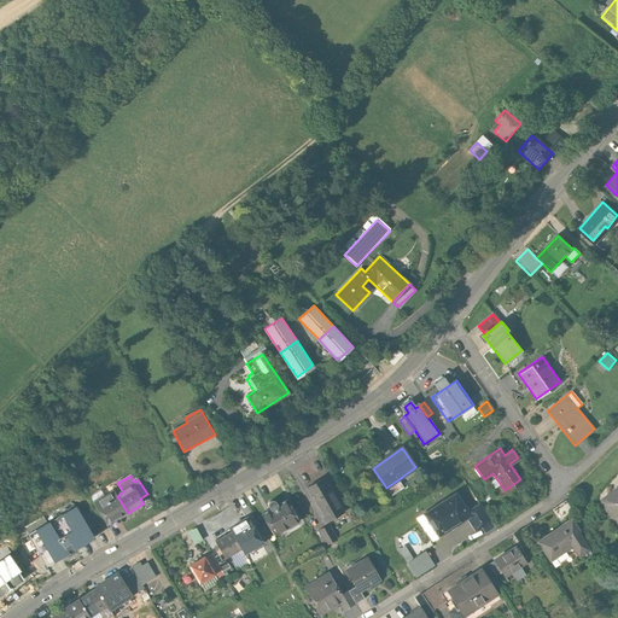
[(343,513),(324,478),(307,488),(327,523),(343,513)]
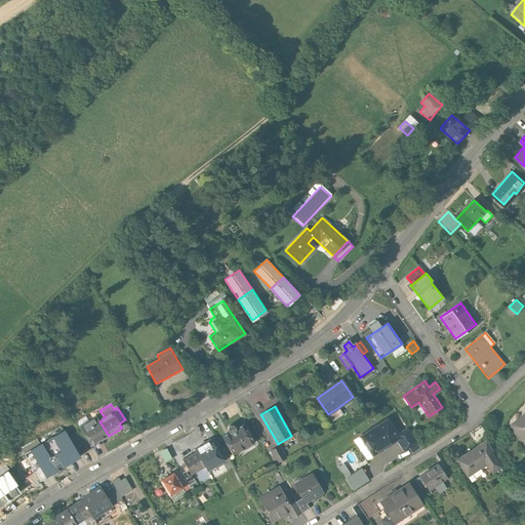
[(337,408),(328,414),(331,419),(341,413),(337,408)]
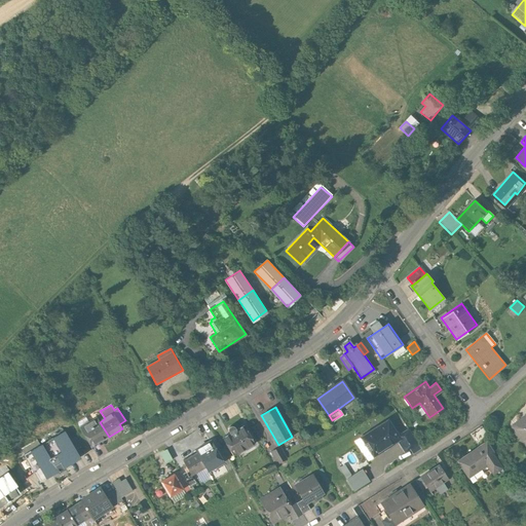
[(525,415),(515,423),(513,425),(514,428),(525,446),(525,415)]
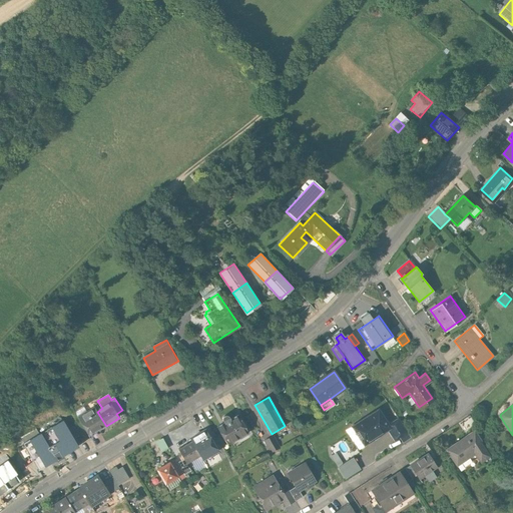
[(97,412),(95,408),(78,419),(89,437),(106,426),(97,412)]
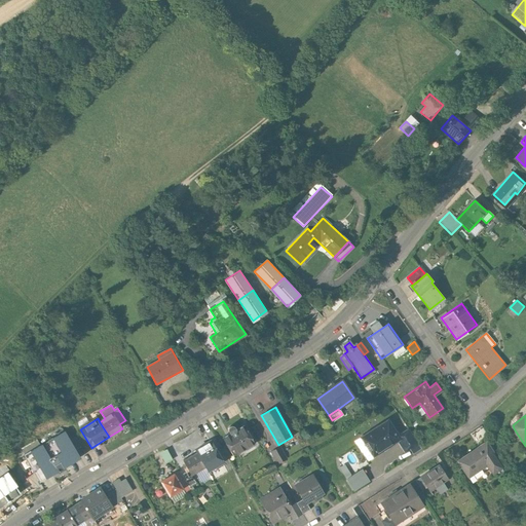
[(397,435),(387,419),(355,440),(369,460),(398,442),(400,440),(397,435)]
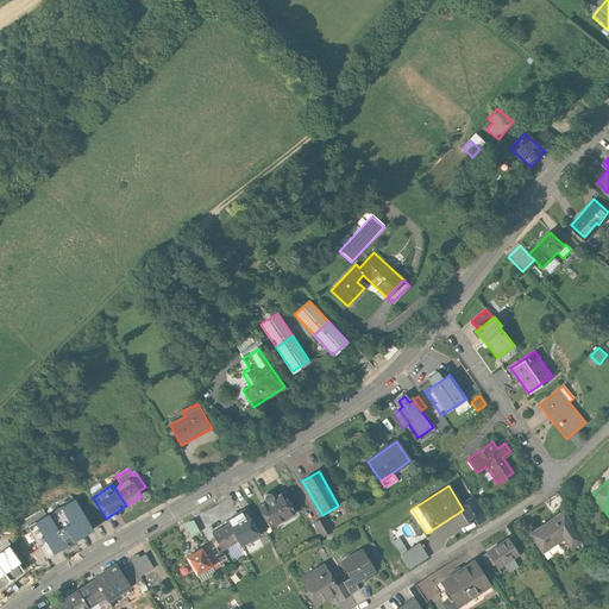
[(283,493),(274,497),(271,494),(270,493),(269,493),(268,493),(267,494),(265,494),(264,495),(264,496),(264,498),(267,502),(258,508),(265,520),(269,518),(275,526),(295,513),(283,493)]
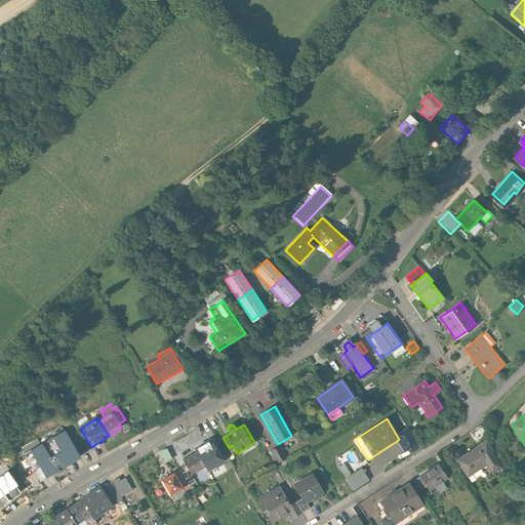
[(406,428),(396,434),(399,439),(397,441),(404,451),(409,448),(411,452),(419,447),(406,428)]
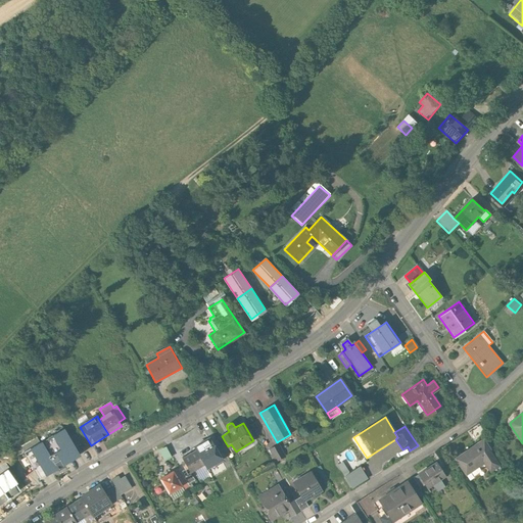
[(64,429),(24,453),(40,480),(58,470),(59,472),(66,468),(64,466),(81,457),(64,429)]
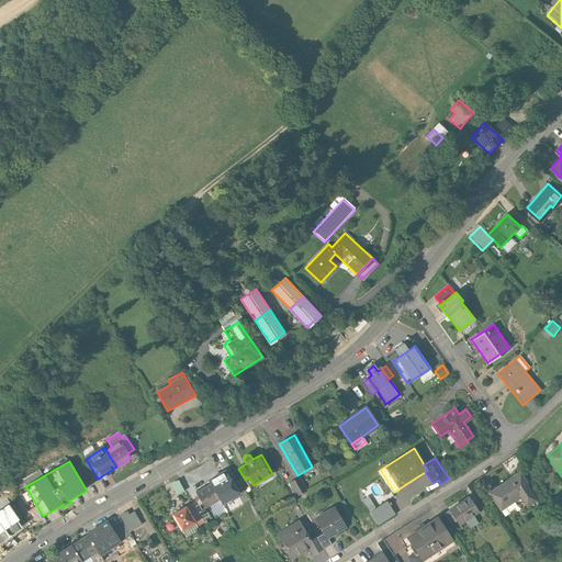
[(242,493),(229,471),(210,482),(211,484),(220,499),(222,504),(242,493)]
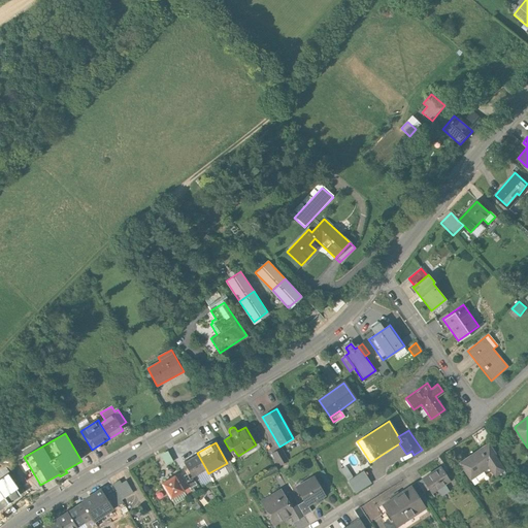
[(496,455),(488,442),(458,463),(470,481),(489,468),(495,476),(504,470),(495,456),(496,455)]
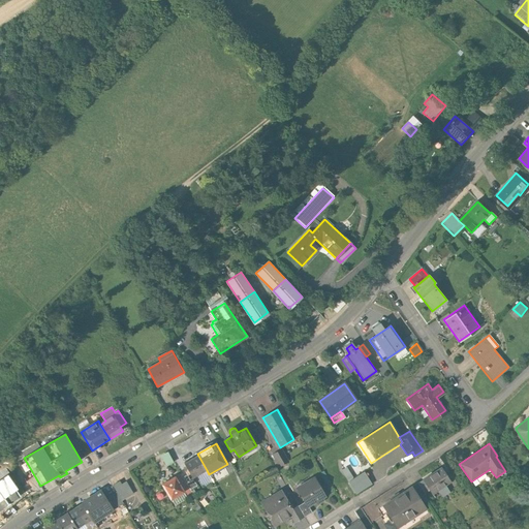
[(282,449),(273,455),(280,466),(288,462),(282,449)]
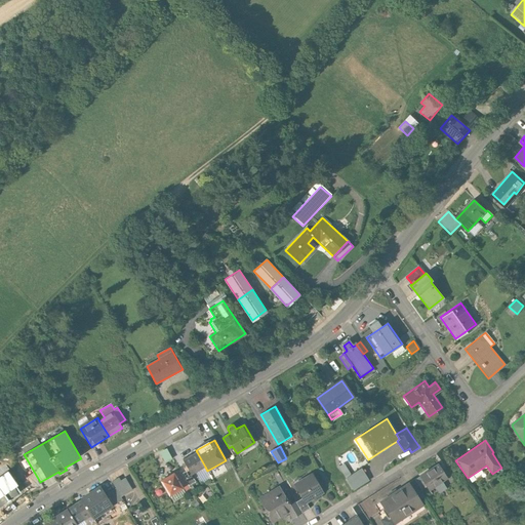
[(197,452),(183,460),(193,477),(195,476),(194,474),(205,467),(197,452)]
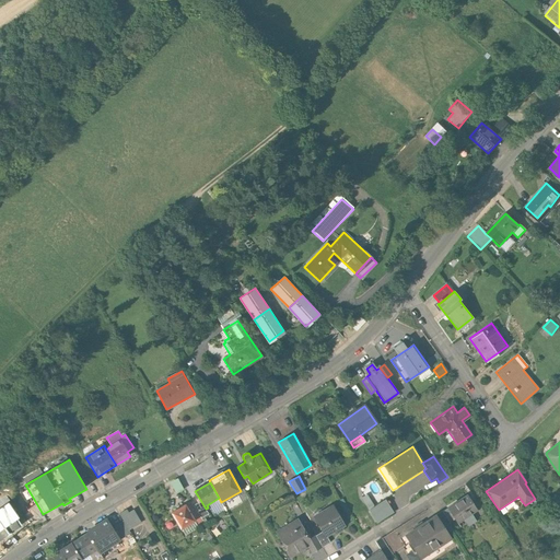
[(467,496),(447,508),(458,523),(477,511),(467,496)]
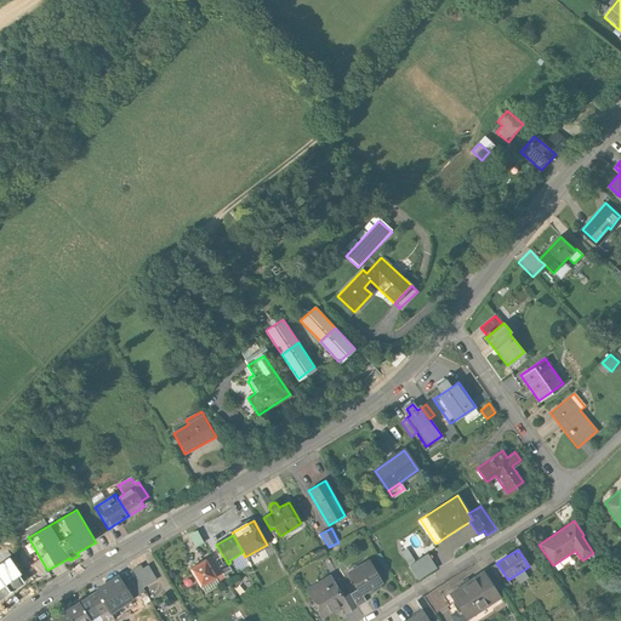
[(12,557),(7,551),(0,556),(0,579),(10,593),(24,585),(20,576),(21,575),(10,559),(12,557)]
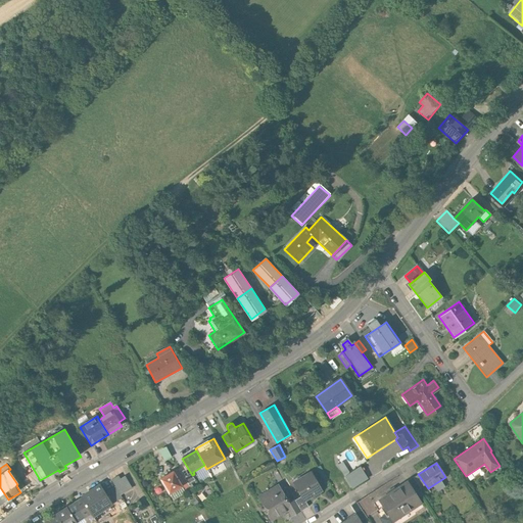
[(367,478),(360,468),(345,477),(351,488),(367,478)]
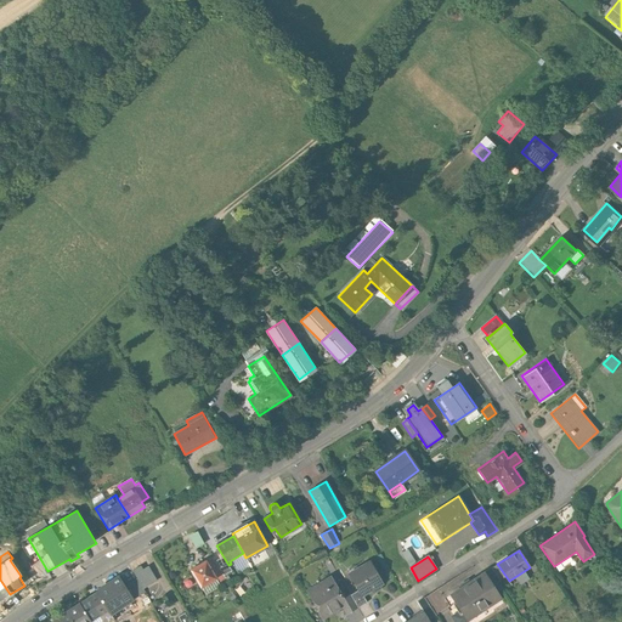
[(216,580),(207,561),(191,570),(202,588),(216,580)]
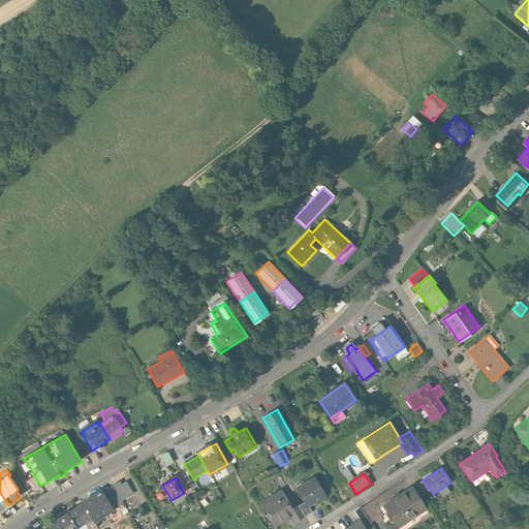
[(314,478),(298,488),(306,502),(309,507),(325,497),(314,478)]
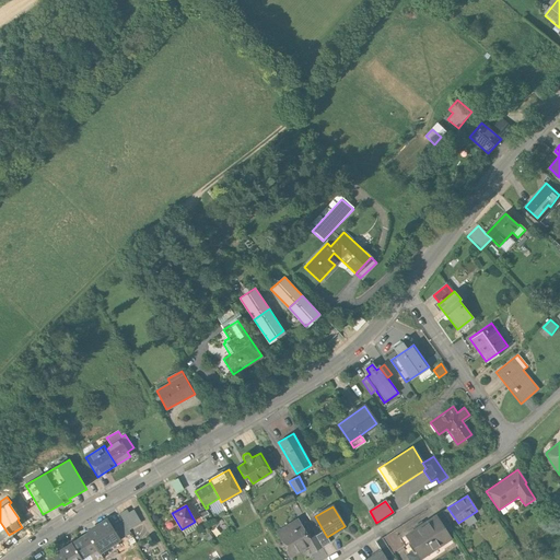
[(119,516),(124,523),(129,533),(142,524),(135,511),(129,514),(127,512),(119,516)]
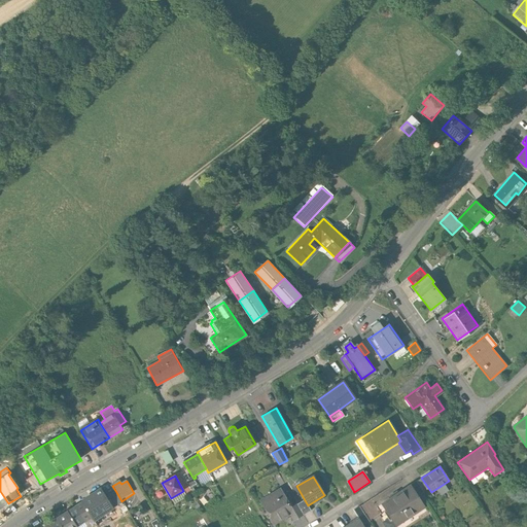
[(410,486),(382,504),(390,517),(396,526),(424,507),(410,486)]
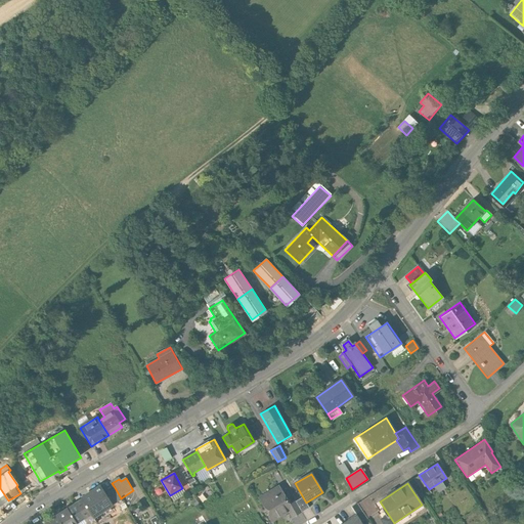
[(291,505),(279,486),(259,498),(272,521),(289,512),(286,508),(291,505)]
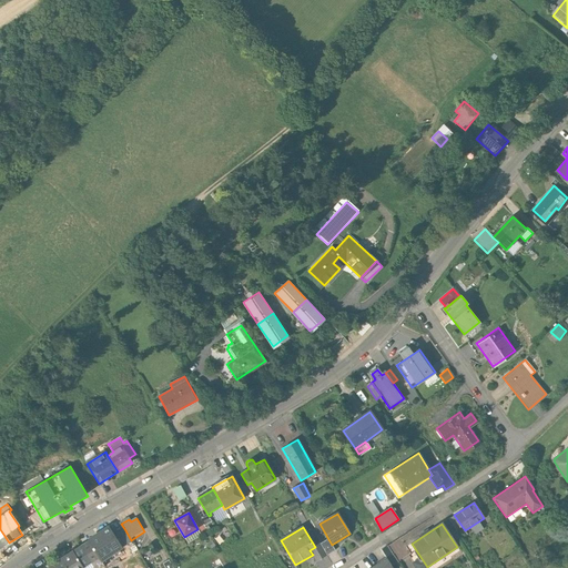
[(109,528),(89,541),(90,543),(94,550),(99,558),(101,563),(122,549),(114,538),(114,537),(109,528)]
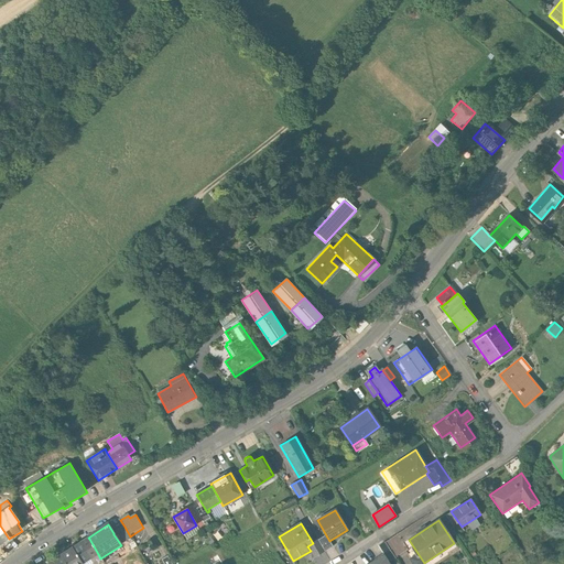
[(0,545),(9,539),(0,525),(0,545)]
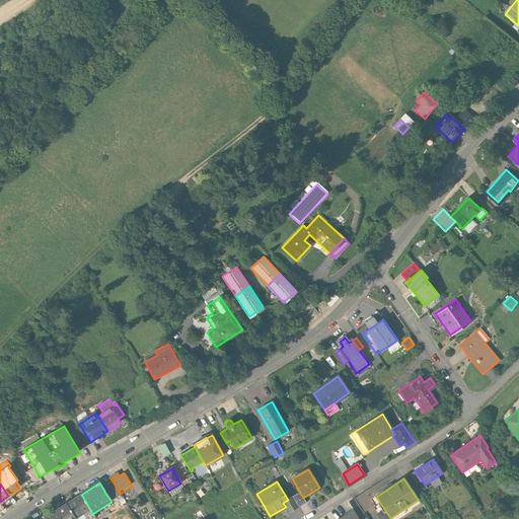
[(115,485),(104,491),(112,502),(121,496),(120,494),(115,485)]
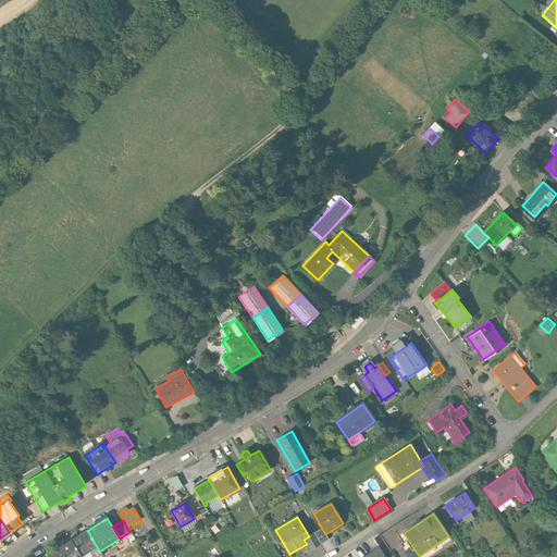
[(325,534),(322,529),(314,533),(321,545),(329,541),(325,534)]
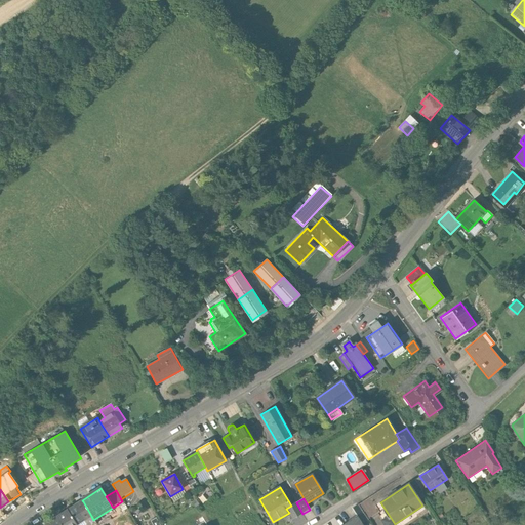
[(87,509),(83,501),(75,507),(84,520),(86,524),(95,524),(96,524),(93,520),(91,516),(87,509)]
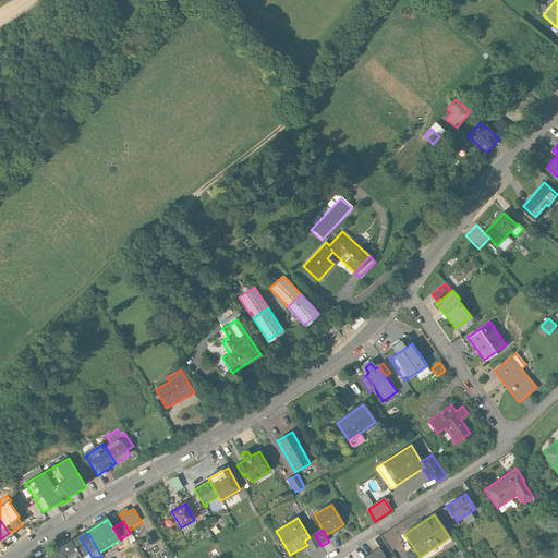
[(322,546),(315,534),(310,537),(304,541),(307,545),(312,553),(322,546)]
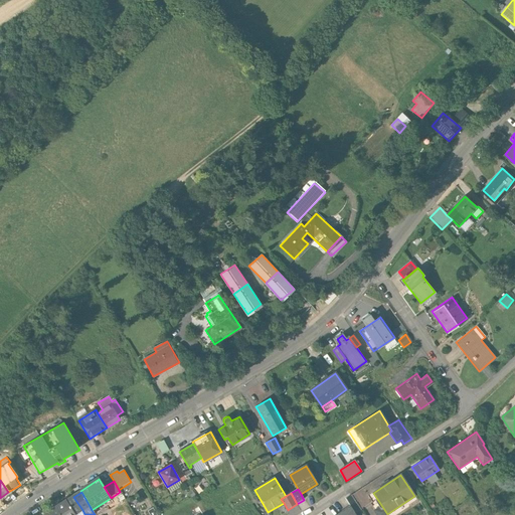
[(82,510),(73,497),(66,501),(75,514),(82,510)]
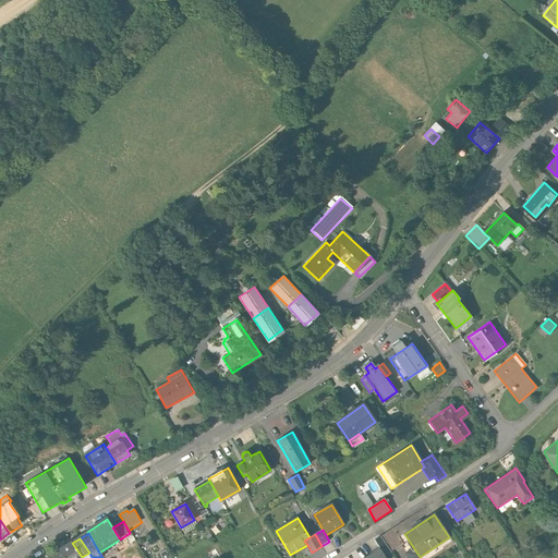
[(72,543),(59,550),(60,553),(51,557),(82,557),(72,543)]
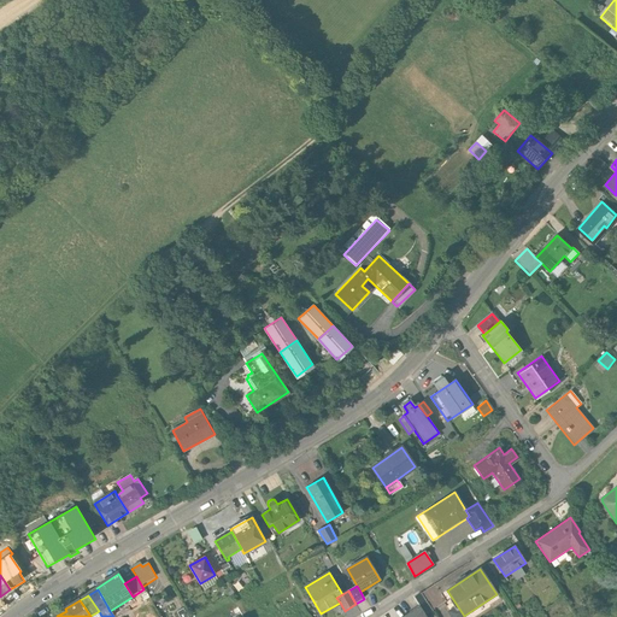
[(462,616),(464,616),(457,605),(447,611),(451,616),(462,616)]
